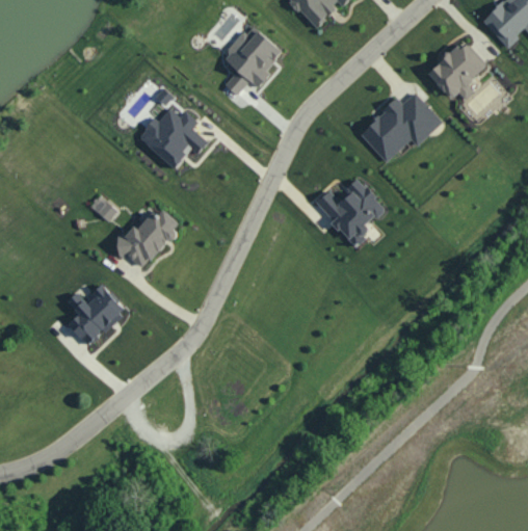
[(317,27),(337,3),(342,7),(347,0),(290,0),(288,3),(317,27)]
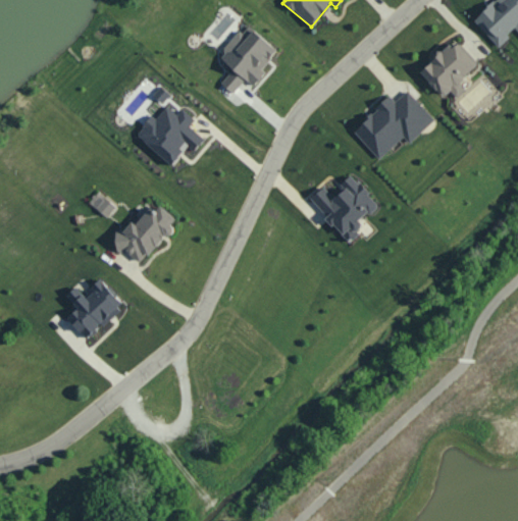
[(517,0),(494,0),(472,20),(497,47),(514,31),(517,34),(517,0)]
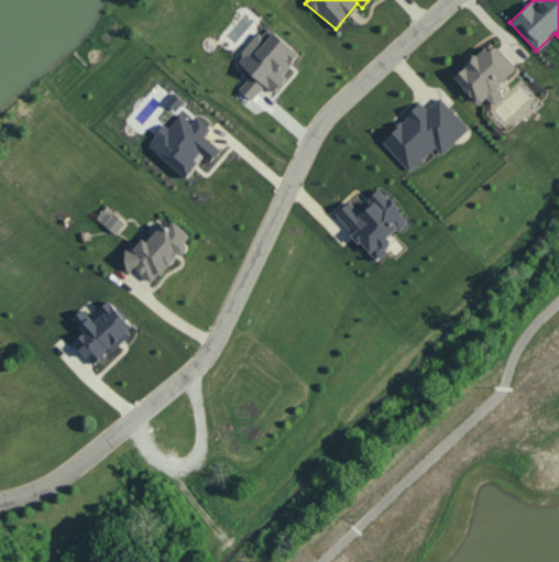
[(299,53),(265,24),(236,61),(251,74),(238,89),(250,100),(263,85),(273,94),(286,78),(282,74),(299,53)]
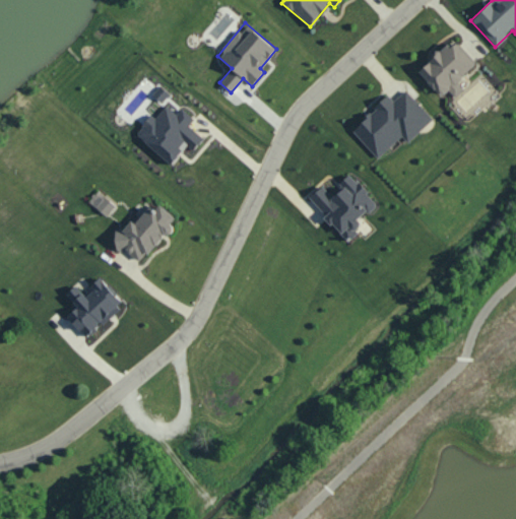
[(417,72),(441,96),(447,91),(454,98),(462,89),(456,82),(475,64),(452,40),(417,72)]
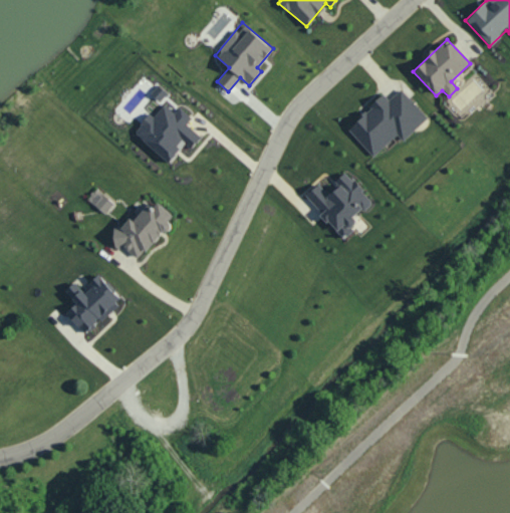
[(346,130),(371,157),(397,135),(402,141),(426,118),(400,89),(386,102),(381,97),(346,130)]
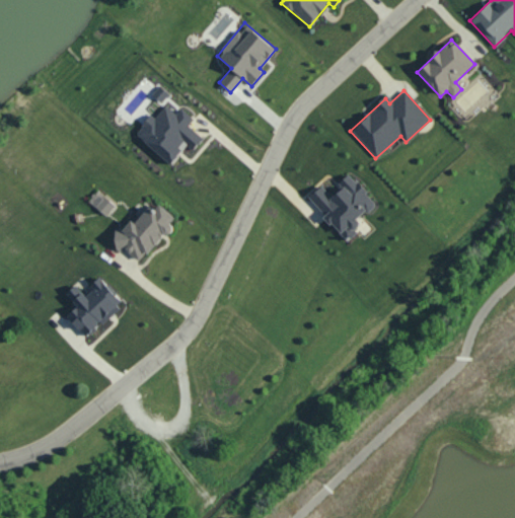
[(134,133),(170,164),(186,146),(191,151),(202,139),(186,126),(192,119),(179,108),(174,115),(164,105),(154,119),(149,115),(134,133)]
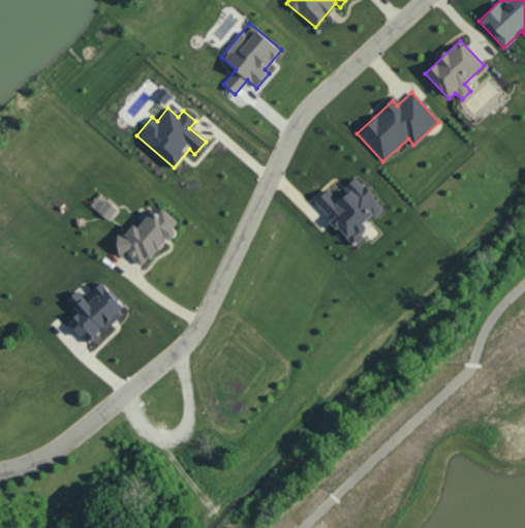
[(121,245),(123,247),(120,250),(142,269),(174,230),(173,229),(179,221),(156,203),(121,245)]
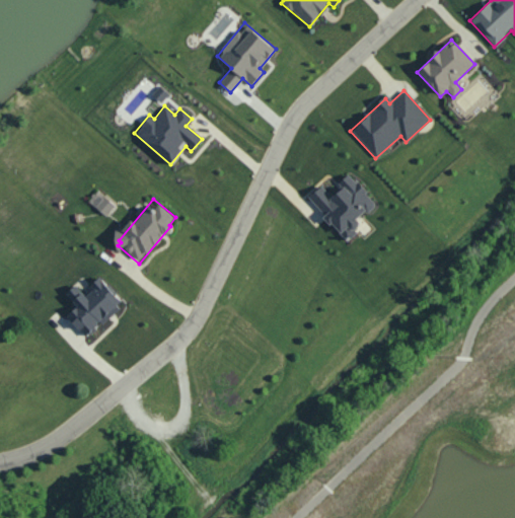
[(65,317),(87,338),(122,300),(97,278),(83,294),(74,286),(65,295),(76,305),(65,317)]
